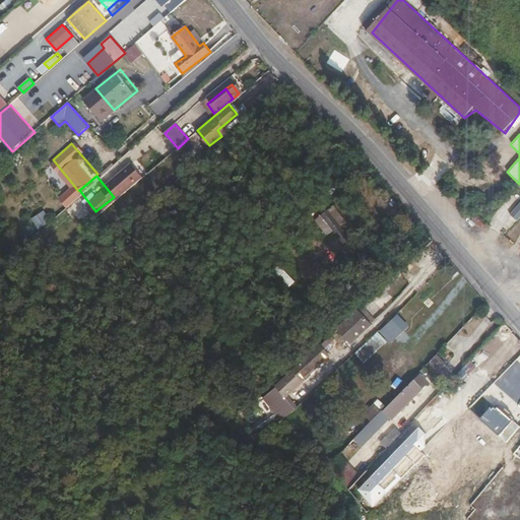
[(519,202),(510,214),(517,220),(519,217),(519,202)]
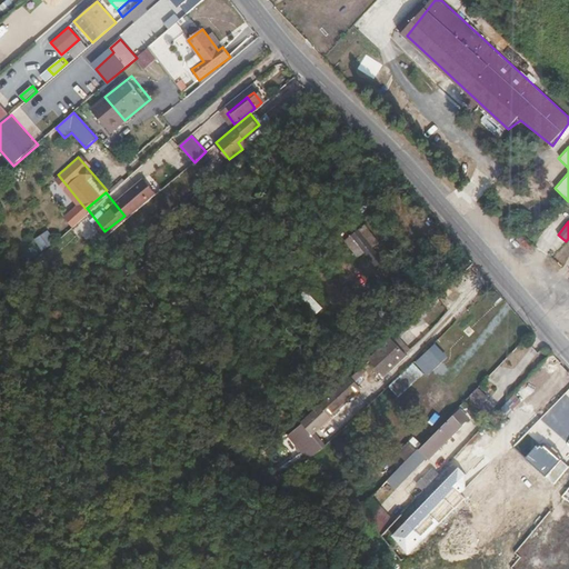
[(365,226),(358,230),(372,248),(378,243),(365,226)]
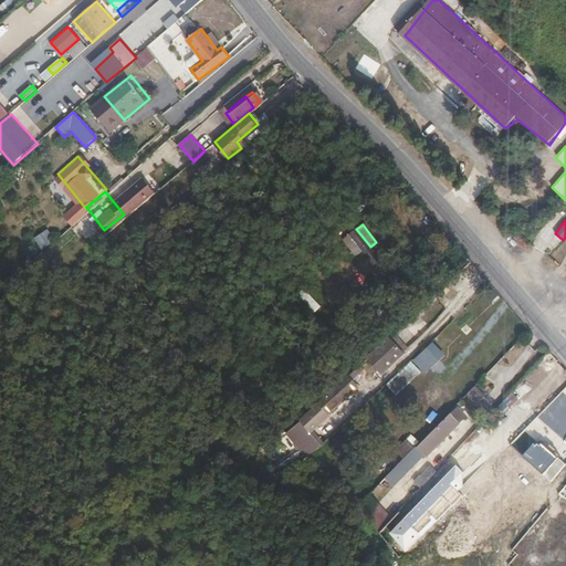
[(48,229),(34,238),(42,250),(55,241),(48,229)]
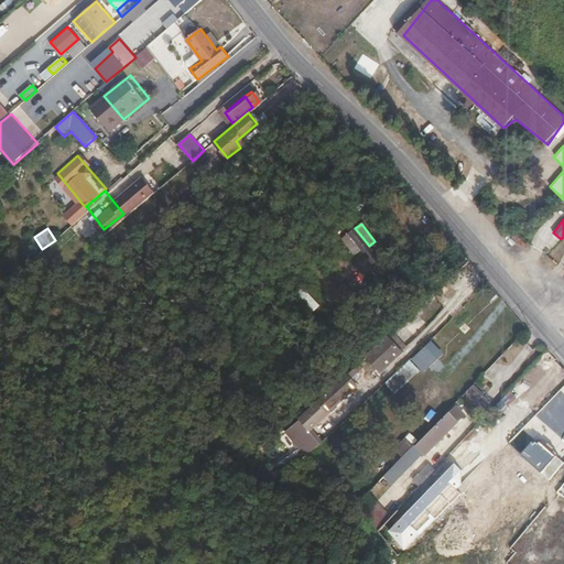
[(342,239),(355,256),(361,250),(371,263),(378,259),(369,246),(355,228),(342,239)]
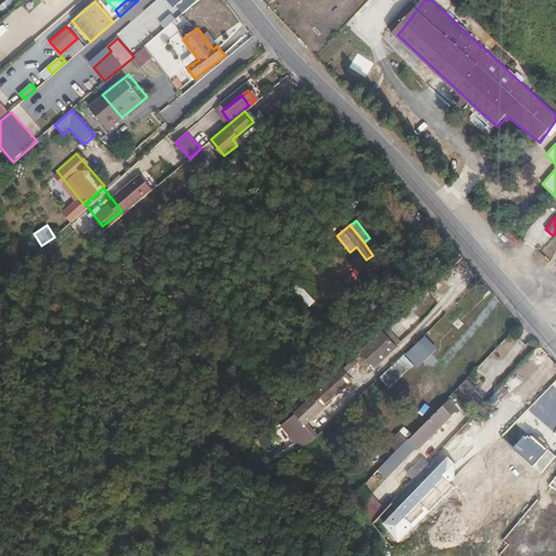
[(412,306),(424,295),(414,285),(403,295),(412,306)]
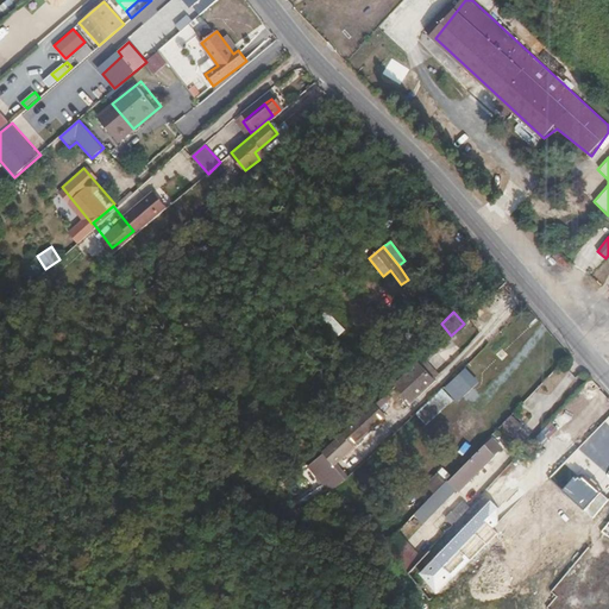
[(402,381),(413,393),(432,376),(420,364),(402,381)]
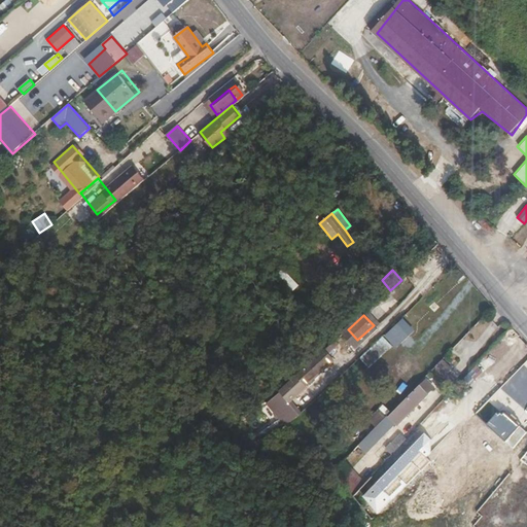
[(402,318),(384,336),(396,348),(414,330),(402,318)]
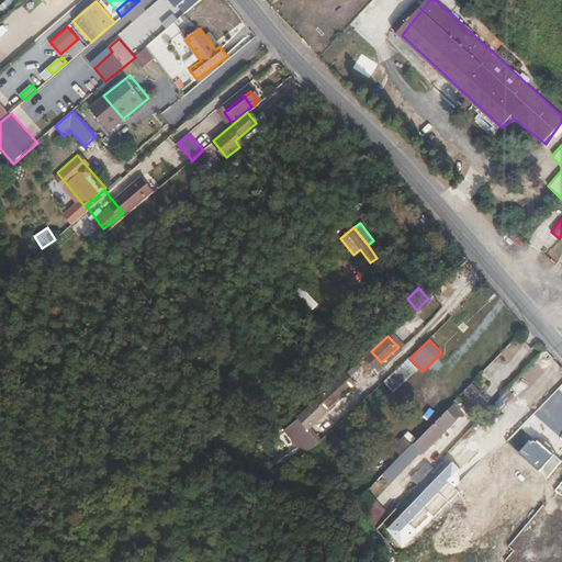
[(398,347),(381,362),(383,366),(401,350),(398,347)]
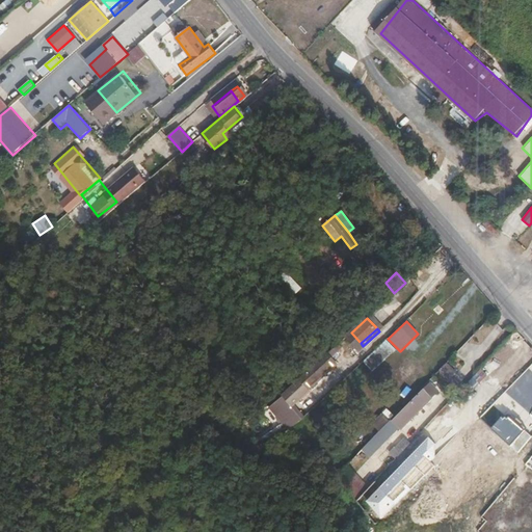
[(344,340),(353,350),(361,343),(351,333),(344,340)]
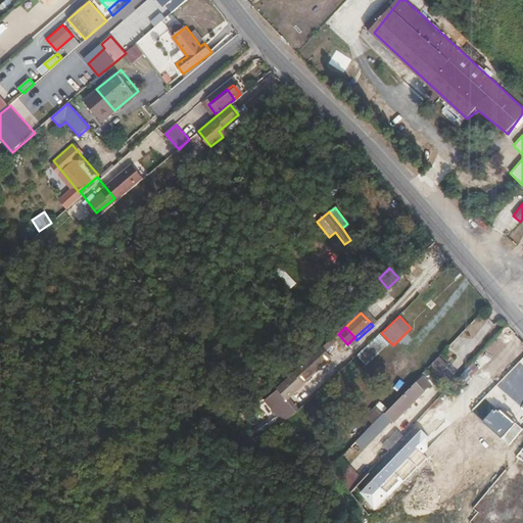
[(326,364),(347,344),(338,334),(317,353),(324,362),(326,364)]
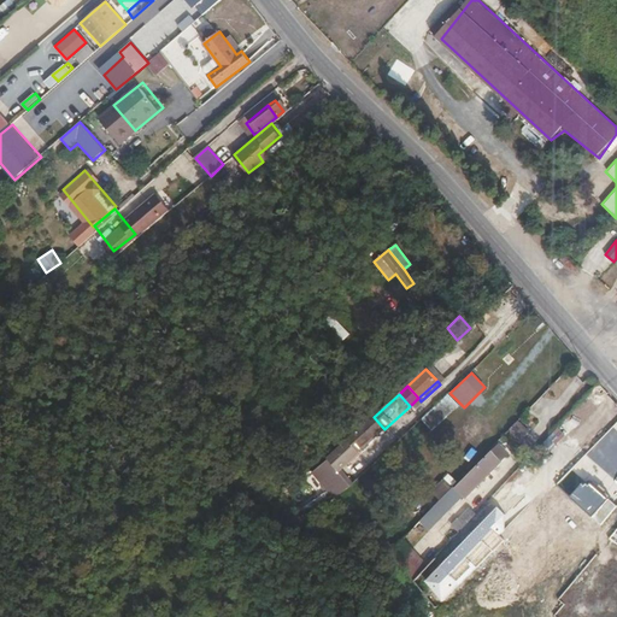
[(287,409),(278,417),(293,435),(303,428),(287,409)]
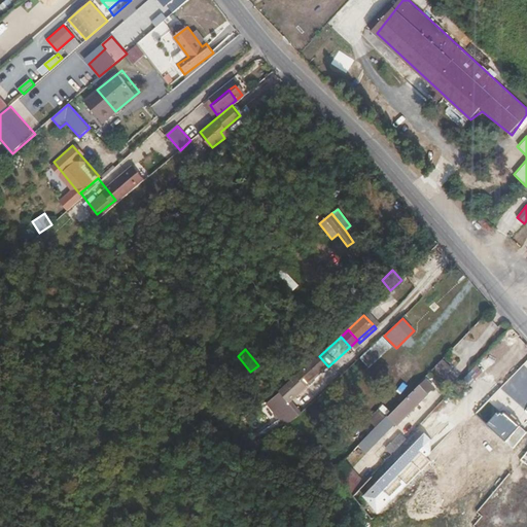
[(295,378),(303,385),(326,364),(319,356),(295,378)]
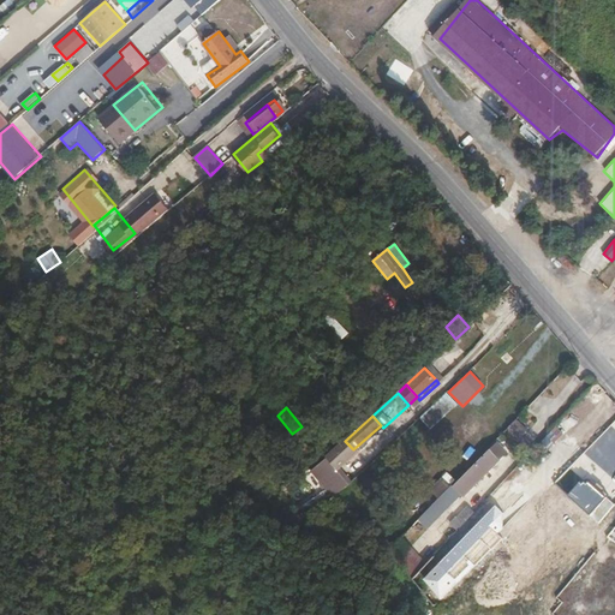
[(306,455),(290,437),(285,441),(300,460),(306,455)]
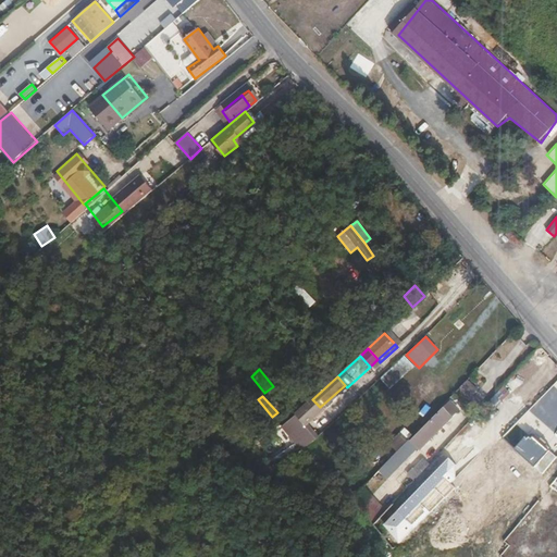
[(319,409),(320,407),(312,399),(311,400),(319,409)]
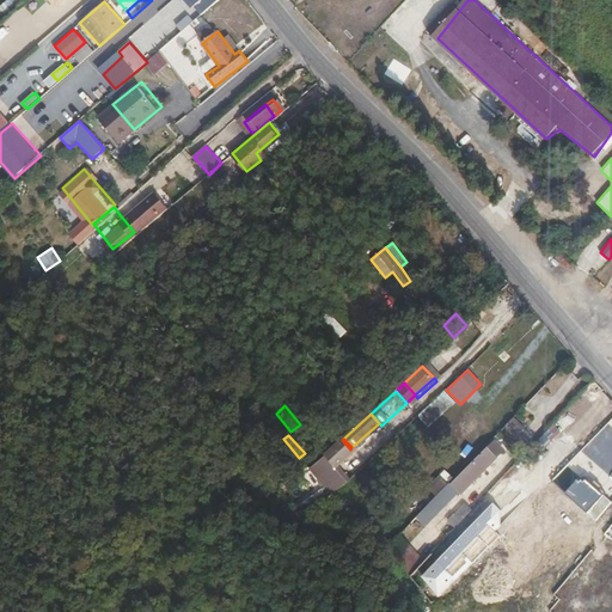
[(353,452),(350,450),(342,440),(325,456),(323,458),(334,470),(353,452)]
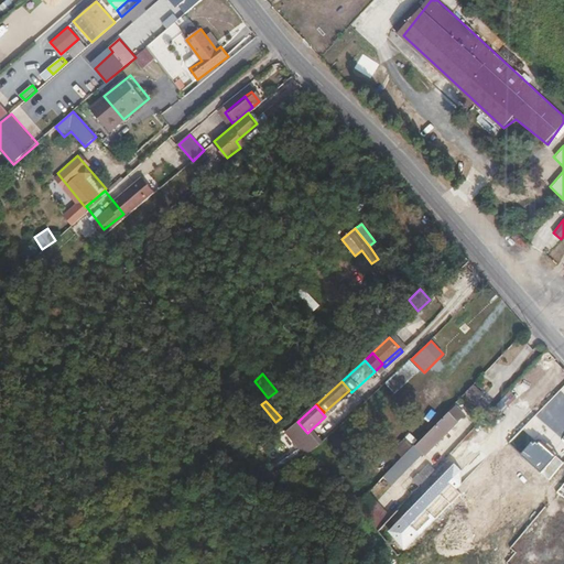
[(438,441),(458,421),(449,412),(430,432),(438,441)]
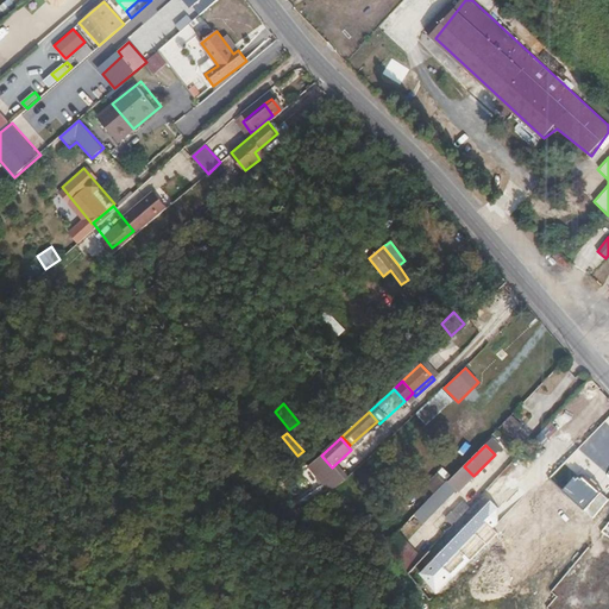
[(321,456),(309,466),(332,490),(345,479),(332,468),(321,456)]
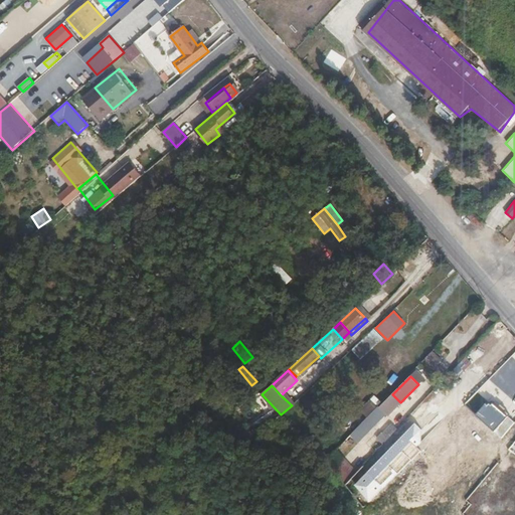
[(370,415),(378,406),(372,401),(364,410),(370,415)]
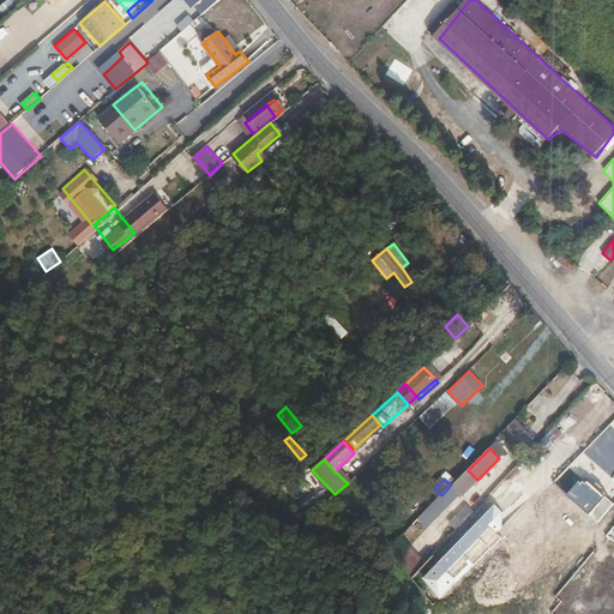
[(425,565),(398,539),(386,551),(396,561),(413,577),(425,565)]
